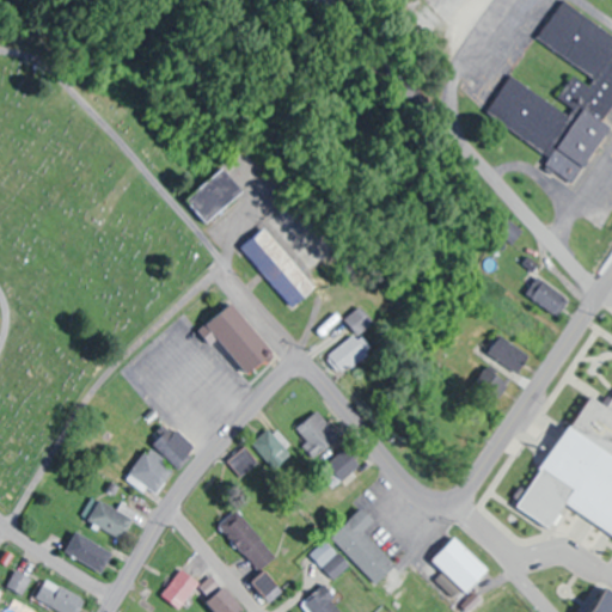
[(611,114),(611,32),(565,1),(539,40),(582,68),(557,104),(515,75),(487,117),(580,182),(611,133),(611,124),(606,122),(611,114)]
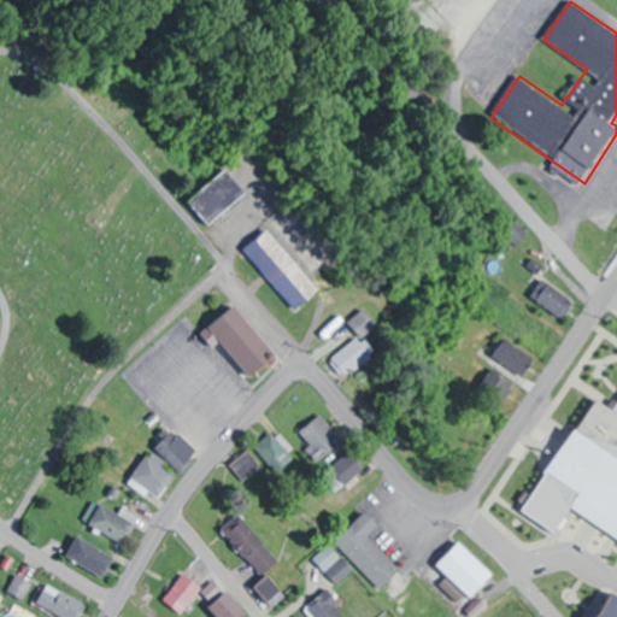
[(211,224),(247,195),(228,170),(191,200),(211,224)]
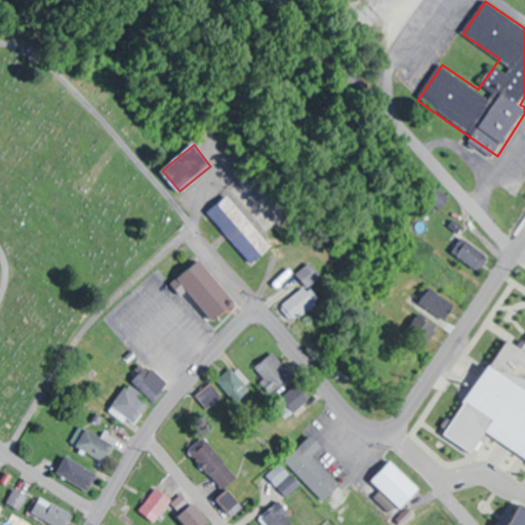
[(209,211),(250,265),(272,248),(230,195),(209,211)]
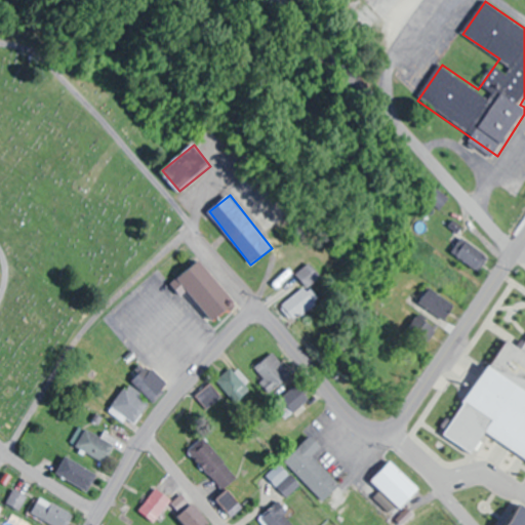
[(213,322),(236,304),(203,260),(171,284),(180,296),(189,290),(213,322)]
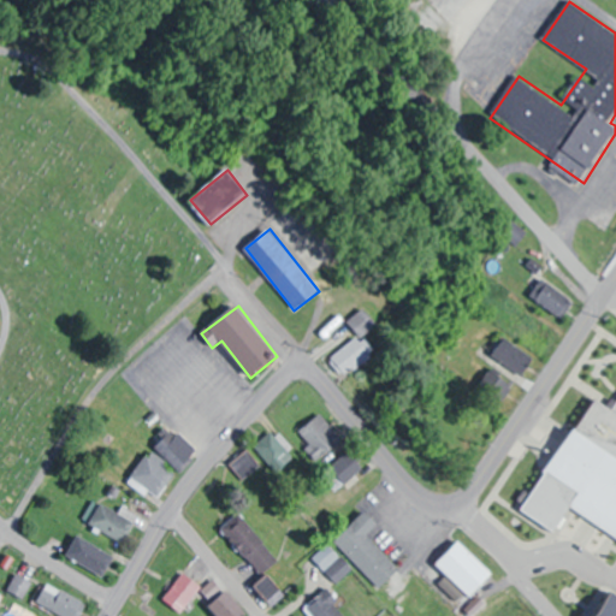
[(377,325),(365,308),(349,320),(362,337),(377,325)]
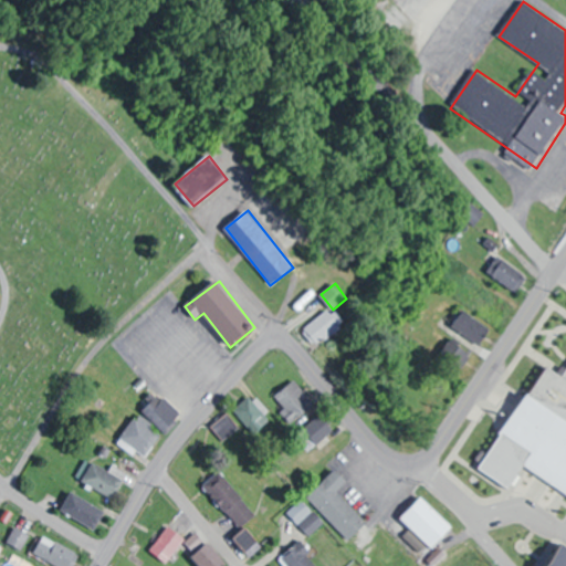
[(320,346),(343,326),(328,308),(305,329),(320,346)]
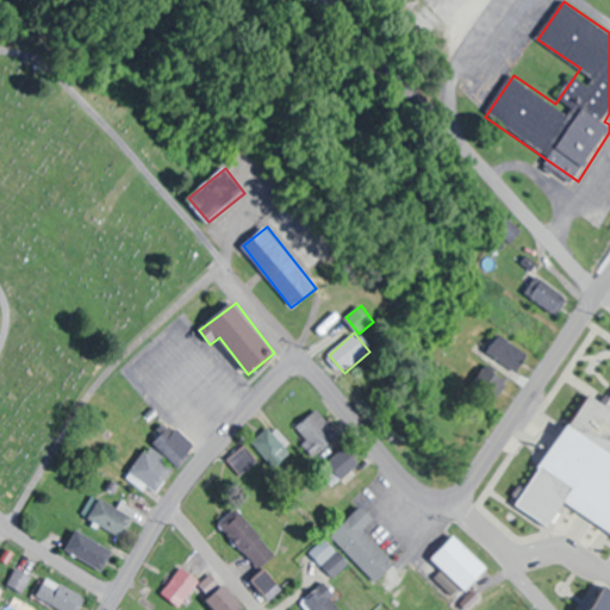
[(516,373),(529,356),(503,335),(490,350),(516,373)]
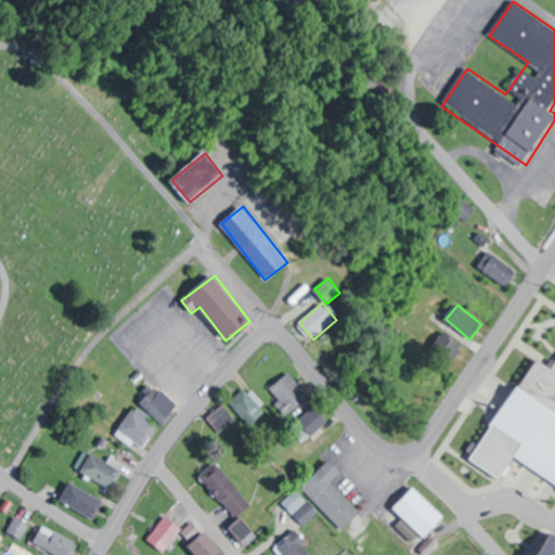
[(431,349),(451,364),(463,348),(443,333),(431,349)]
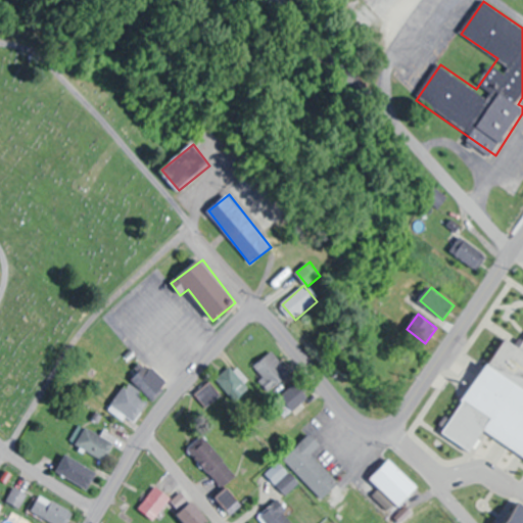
[(522,345),(503,341),(486,369),(485,373),(505,384),(503,396),(522,409),(522,345)]
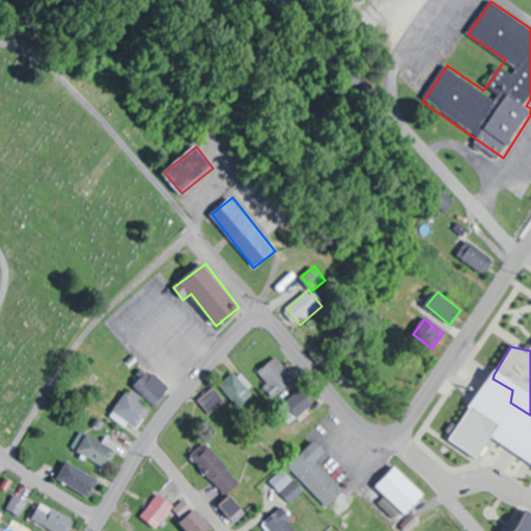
[(255,372),(275,398),(297,381),(277,356),(255,372)]
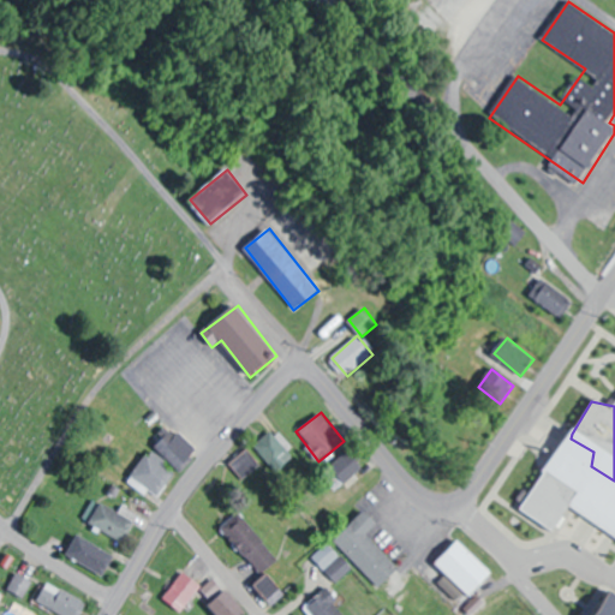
[(288,463),(280,433),(257,440),(267,469),(288,463)]
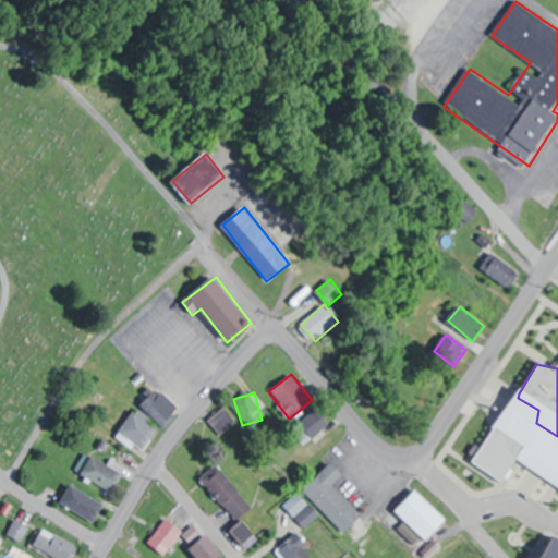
[(177,416),(153,393),(142,407),(165,428),(177,416)]
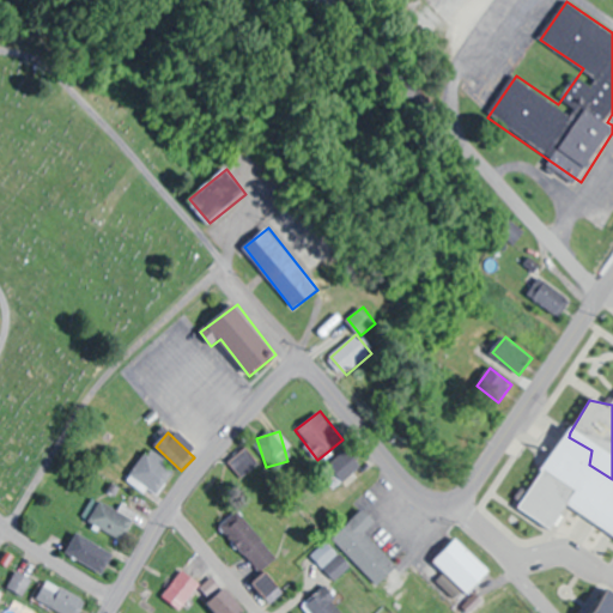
[(363,465),(349,448),(327,466),(341,484),(363,465)]
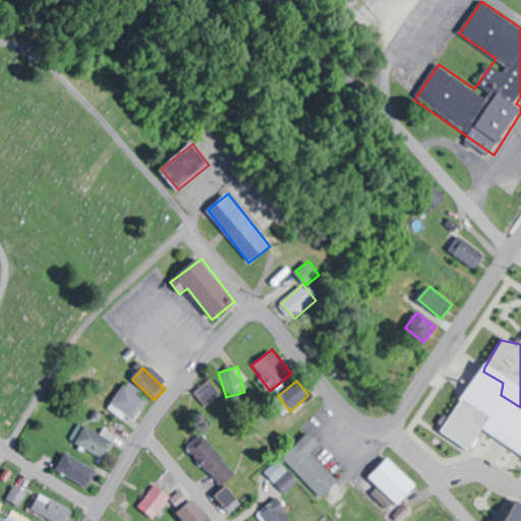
[(196,391),(205,404),(219,396),(211,382),(196,391)]
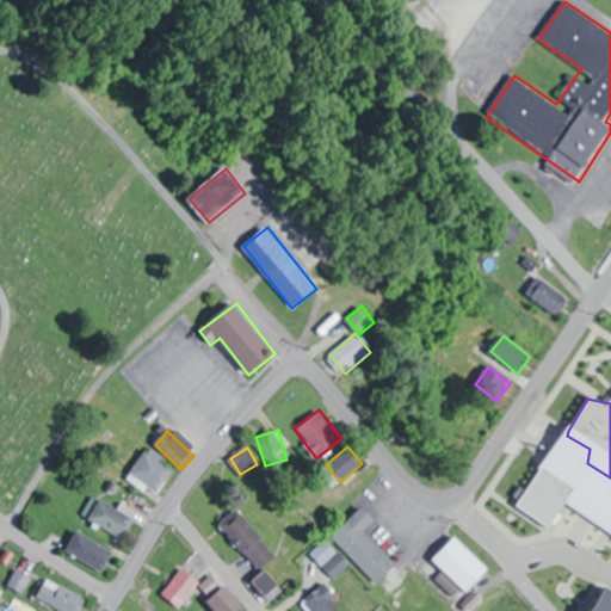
[(161,492),(174,463),(143,450),(131,477),(161,492)]
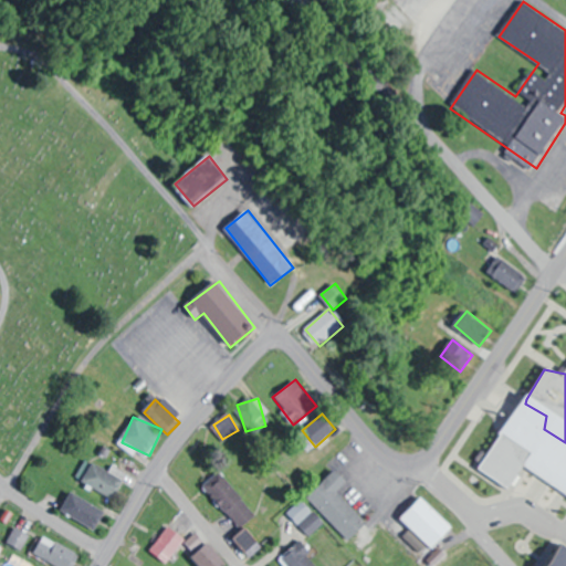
[(478,470),(512,491),(535,452),(502,431),(478,470)]
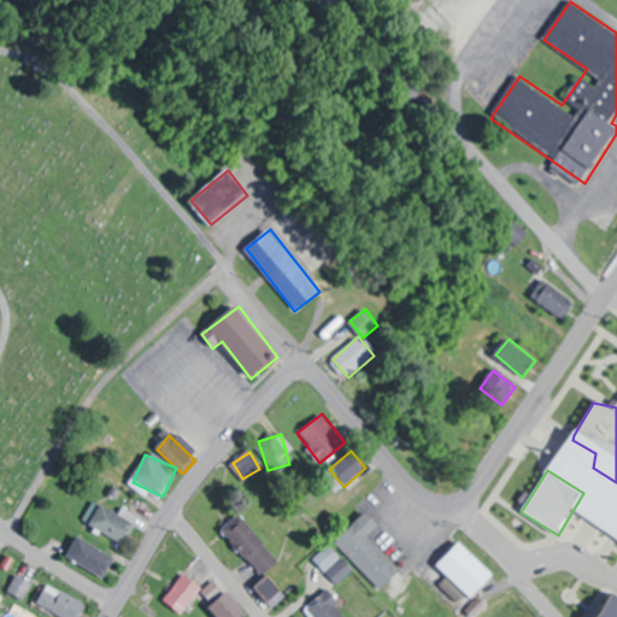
[(122,507),(118,513),(101,504),(89,524),(123,544),(139,517),(122,507)]
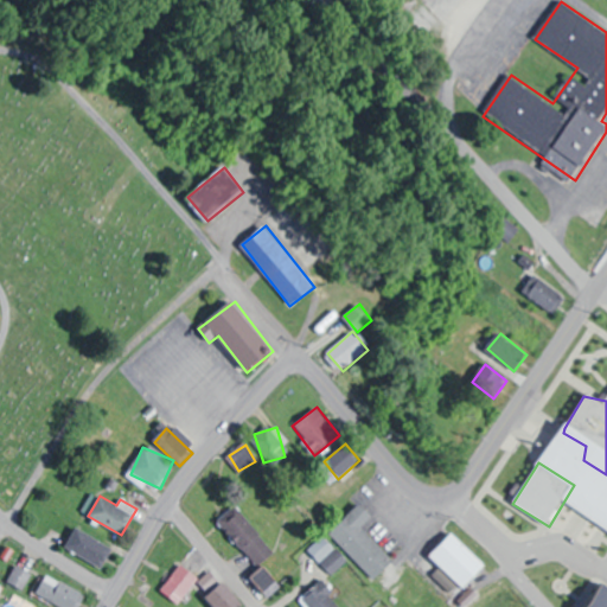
[(394,561),(362,528),(374,517),(359,502),(327,532),(374,580),(394,561)]
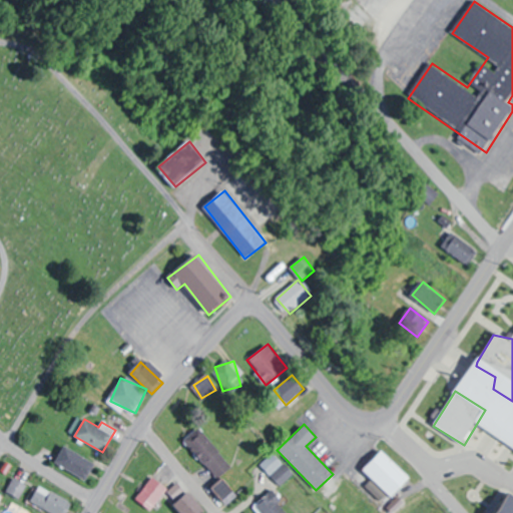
[(187,437),(213,480),(230,469),(203,427),(187,437)]
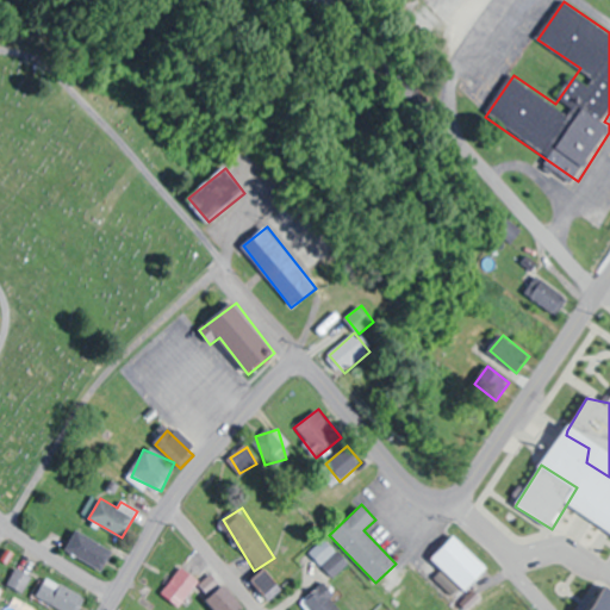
[(101,571),(113,551),(76,530),(66,551),(101,571)]
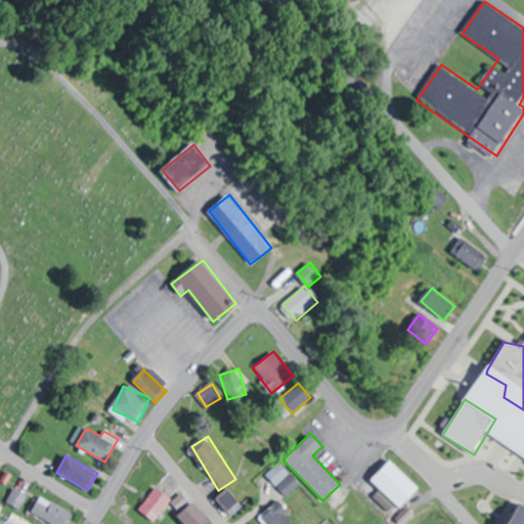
[(421,489),(391,461),(372,480),(401,509),(421,489)]
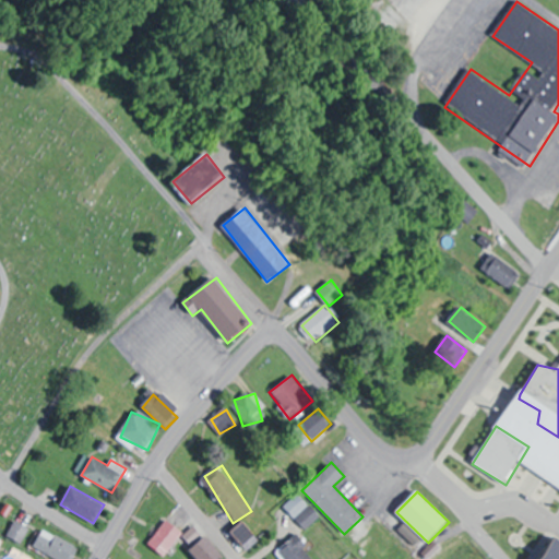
[(284,506),(306,530),(318,518),(296,494),(284,506)]
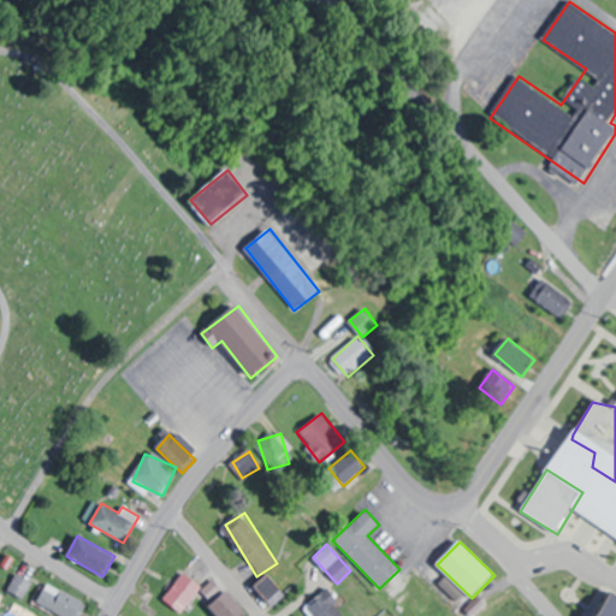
[(161,596),(179,612),(202,588),(184,572),(161,596)]
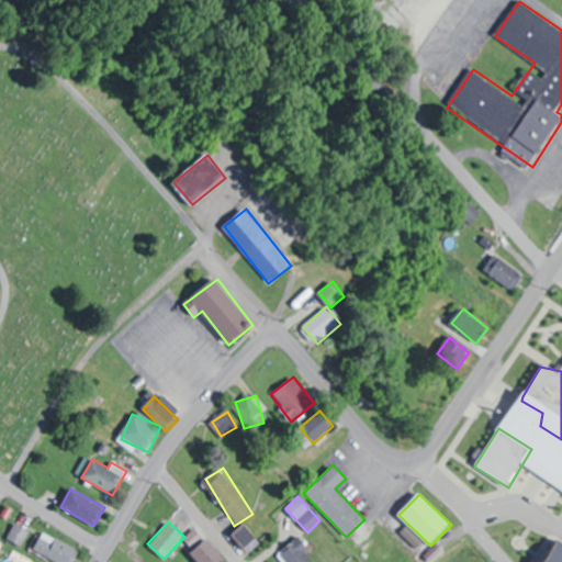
[(27,531),(15,525),(8,538),(20,546),(27,531)]
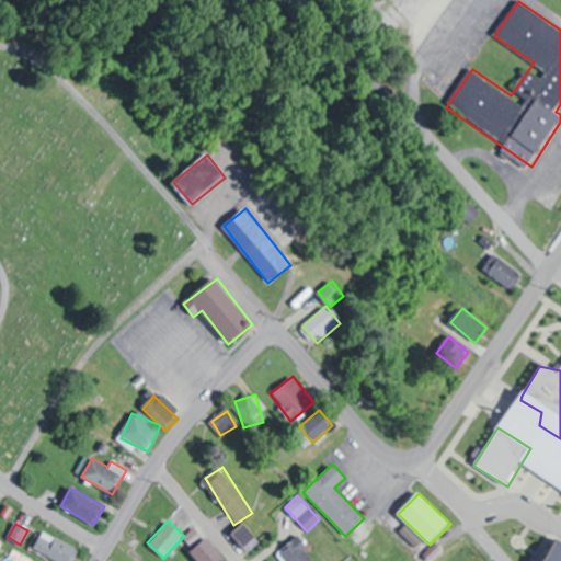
[(231,534),(247,553),(260,542),(243,524),(231,534)]
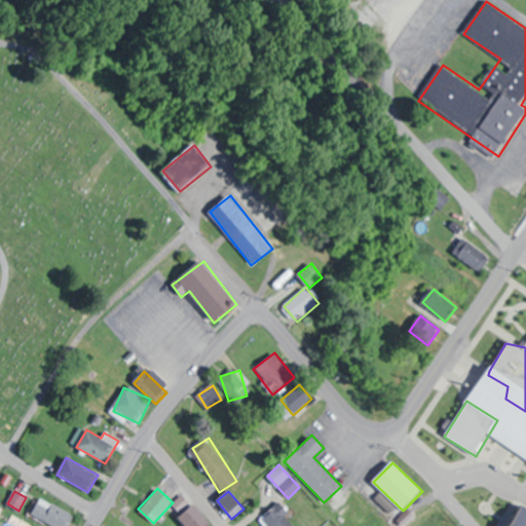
[(29,514),(52,525),(66,525),(72,515),(38,497),(29,514)]
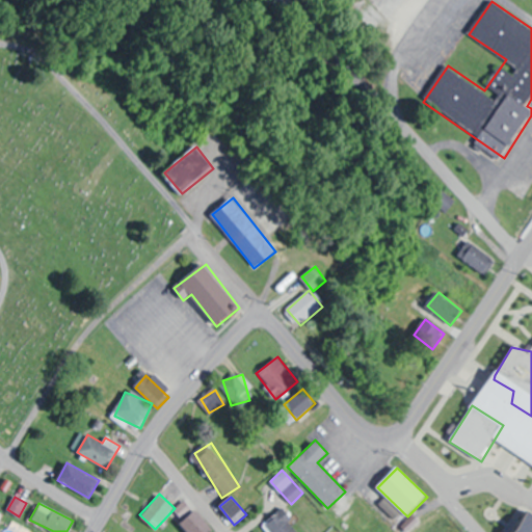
[(187,531),(208,531),(213,528),(194,510),(180,525),(187,531)]
